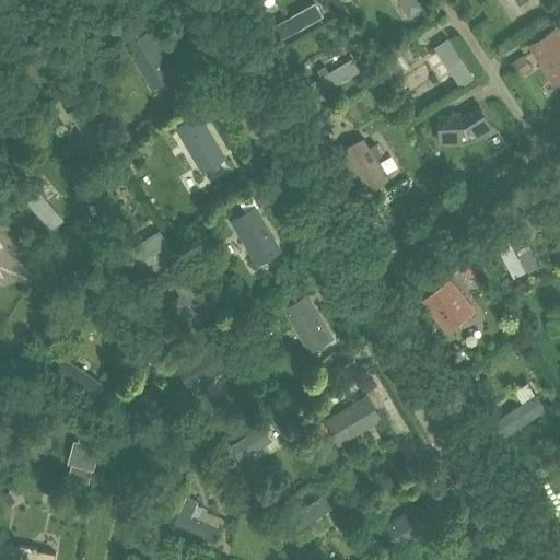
[(399,0),(409,15),(422,7),(418,0),(399,0)]
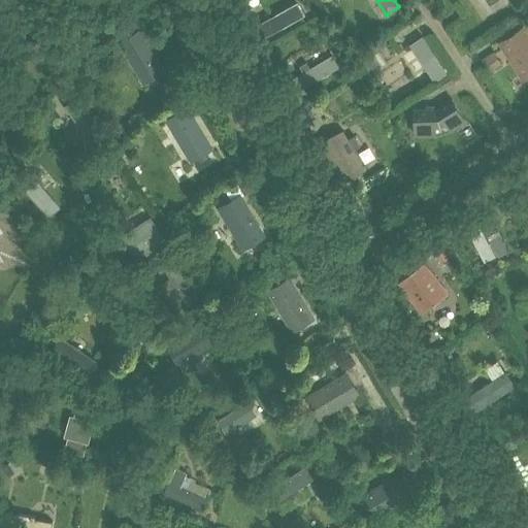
[(298,4),(257,27),(263,37),(304,14),(298,4)]
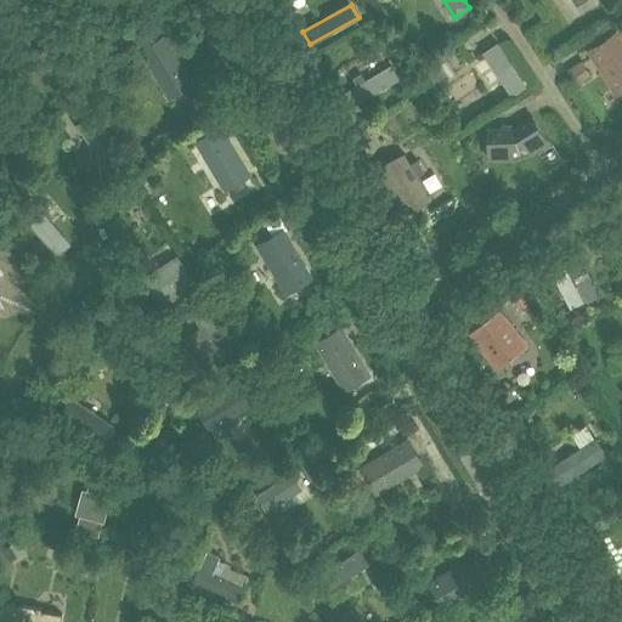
[(281,17),(288,29),(300,22),(293,10),(281,17)]
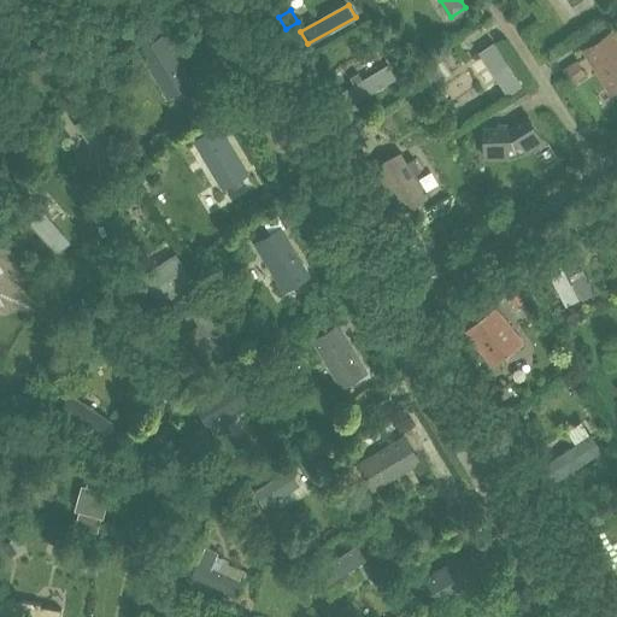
[(582,50),(612,95),(616,92),(616,36),(612,30),(582,50)]
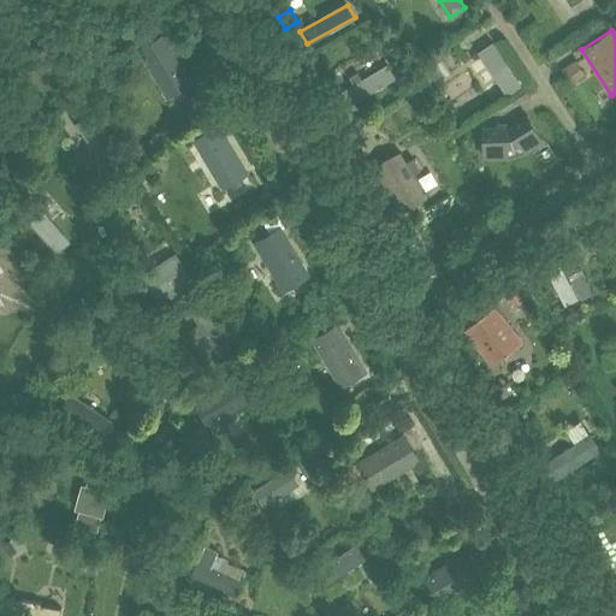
[(141,49),(169,95),(191,82),(164,36),(141,49)]
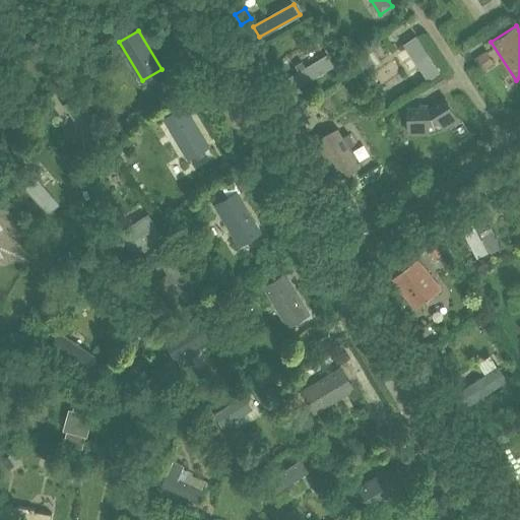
[(416,39),(406,46),(429,80),(440,73),(416,39)]
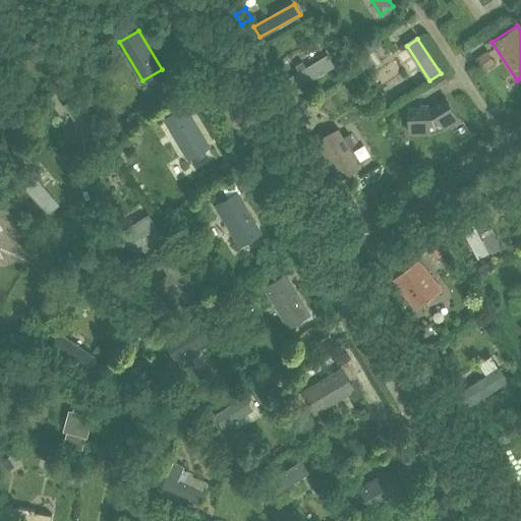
[(494,63),(487,53),(476,60),(482,70),(494,63)]
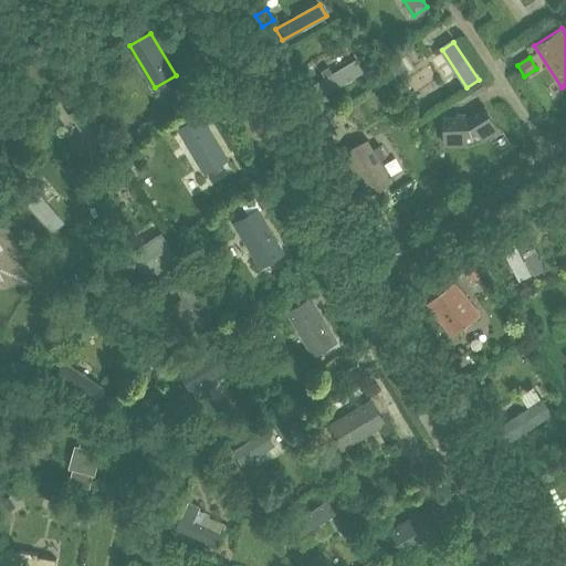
[(315,84),(322,96),(364,72),(357,60),(315,84)]
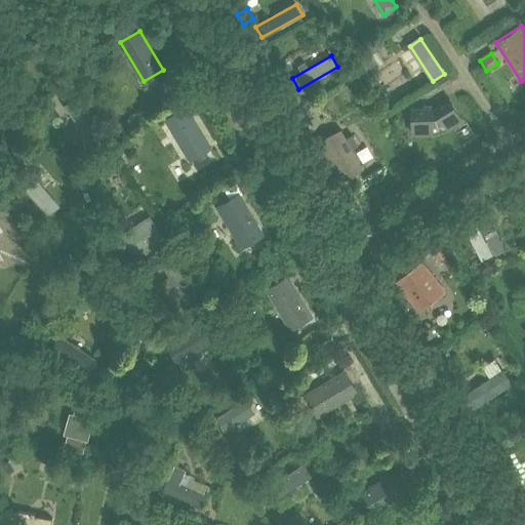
[(408,69),(391,73),(394,85),(411,80),(408,69)]
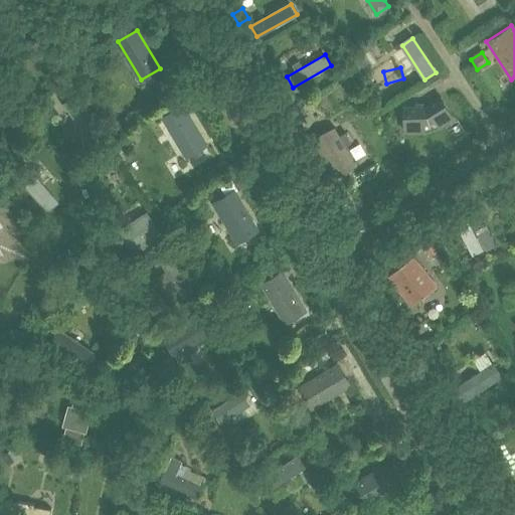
[(444,81),(439,74),(427,81),(433,90),(444,81)]
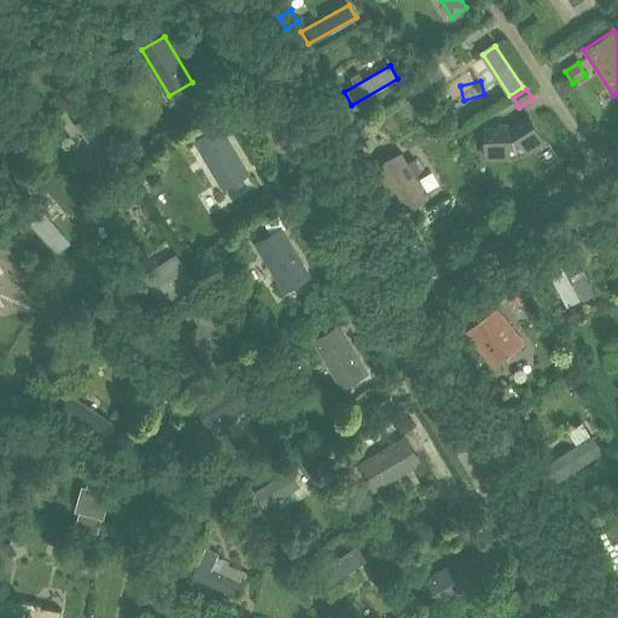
[(345,105),(333,112),(340,126),(353,118),(345,105)]
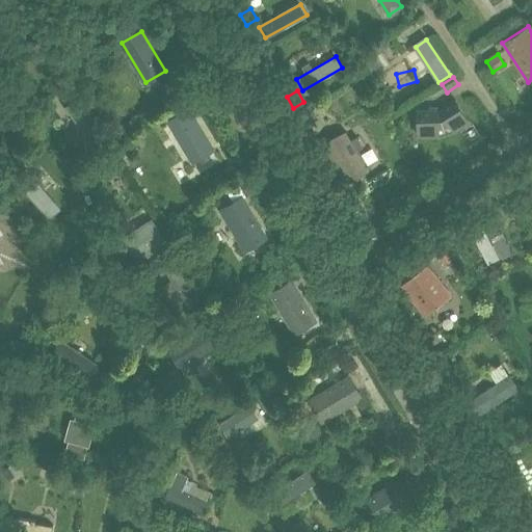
[(416,108),(417,137),(440,137),(439,127),(450,125),(453,132),(470,122),(456,98),(440,108),(416,108)]
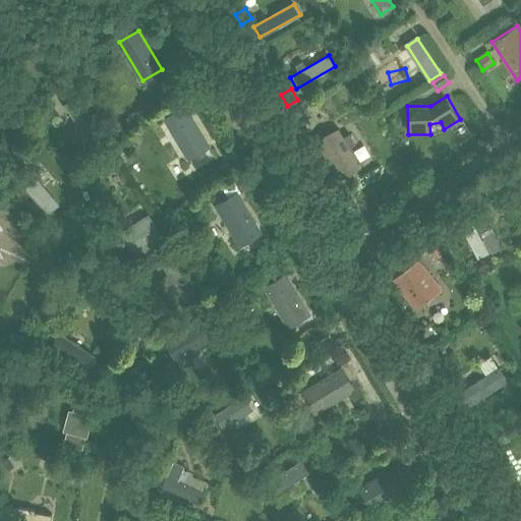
[(76,97),(65,105),(94,147),(105,138),(76,97)]
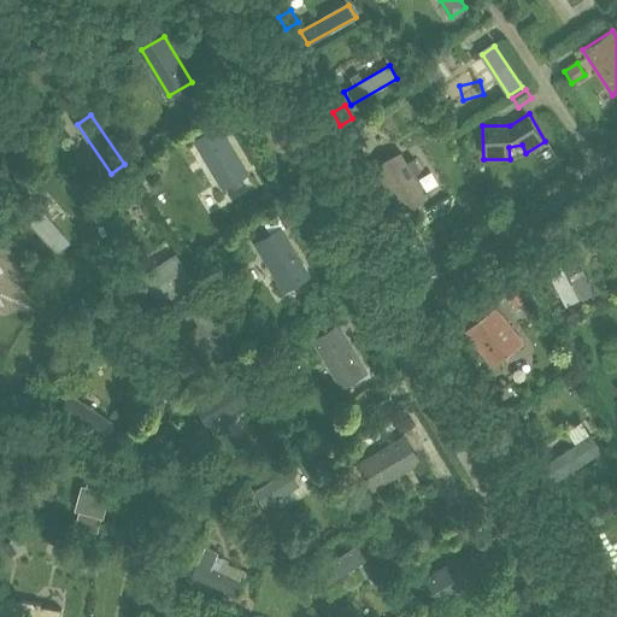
[(369,137),(359,122),(346,129),(354,146),(369,137)]
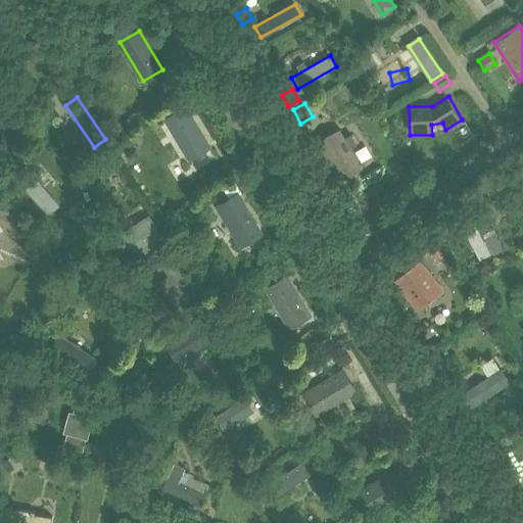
[(167,121),(189,158),(208,146),(186,108),(167,121)]
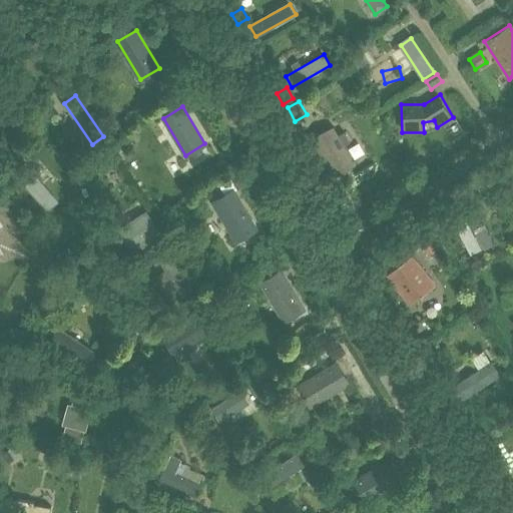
[(312,138),(333,176),(356,164),(335,125),(312,138)]
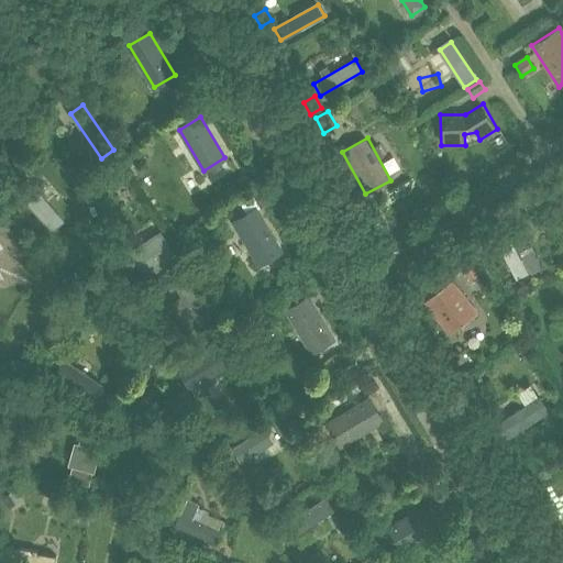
[(13,189),(48,229),(59,219),(24,179),(13,189)]
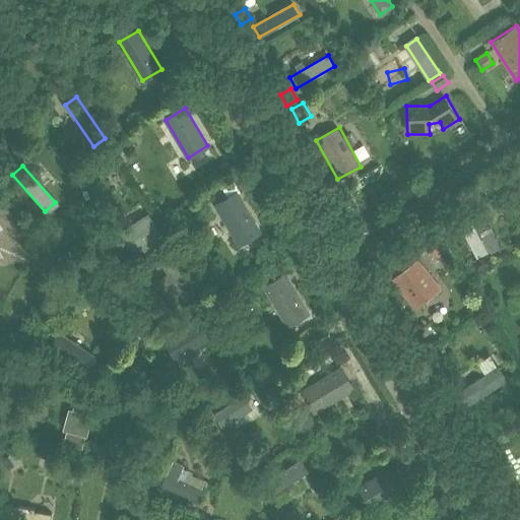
[(488,196),(494,209),(504,205),(498,192),(488,196)]
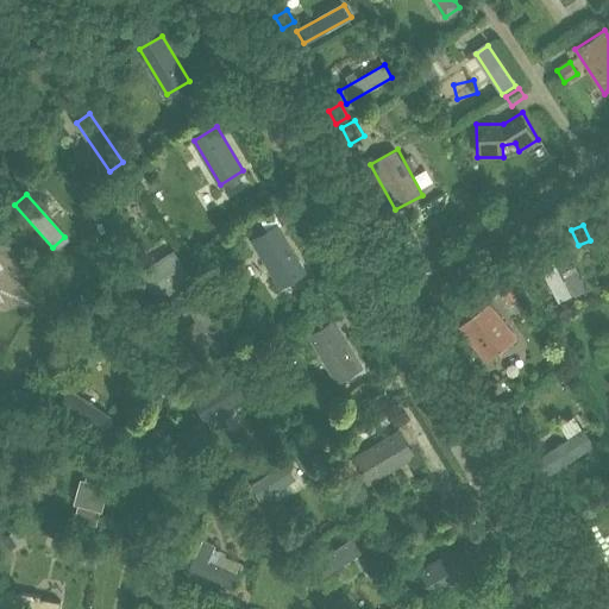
[(255,240),(281,284),(303,271),(277,227),(255,240)]
